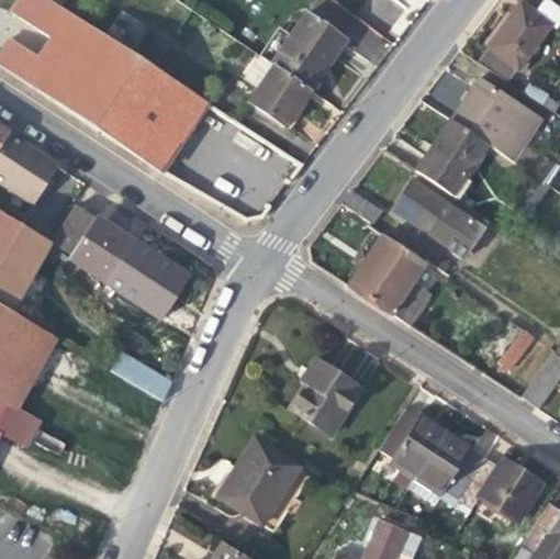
[(12,36),(0,54),(0,59),(165,168),(179,148),(187,136),(192,129),(210,102),(134,53),(104,34),(52,0),(18,0),(12,10),(51,35),(40,54),(12,36)]
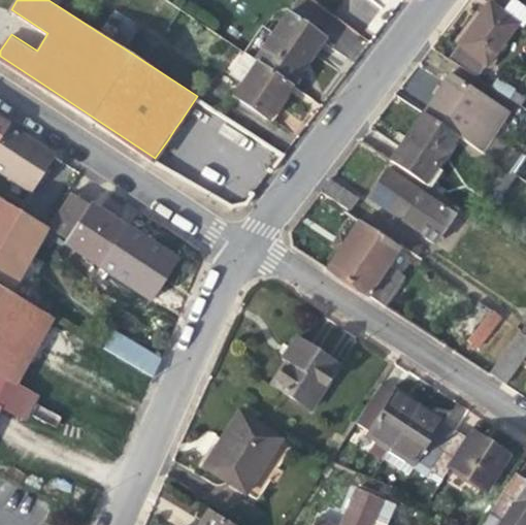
[(520,22),(503,9),(490,0),(474,21),(458,42),(460,44),(485,63),(487,65),(520,22)]
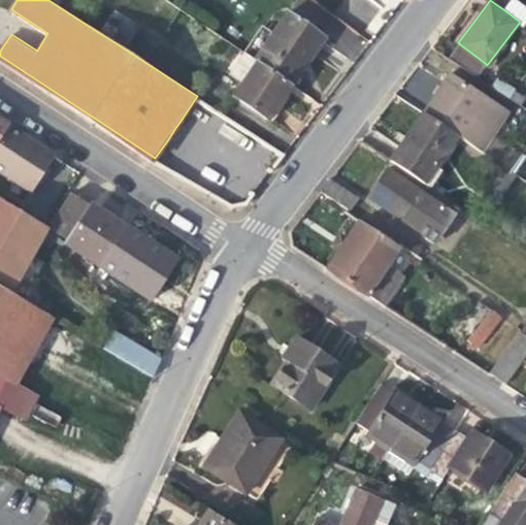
[(525,2),(522,0),(511,0),(503,9),(520,22),(525,12),(525,2)]
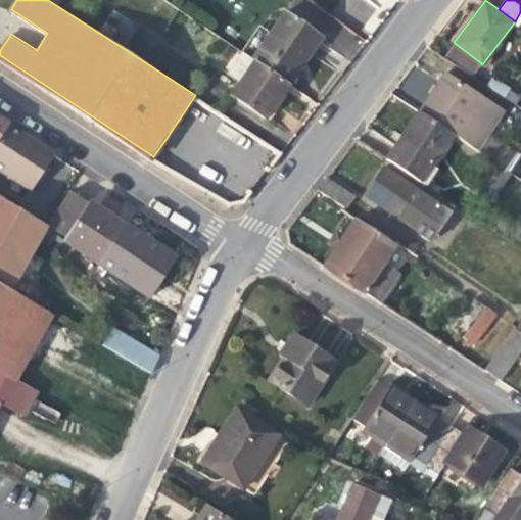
[(112,8),(97,32),(125,49),(140,26),(112,8)]
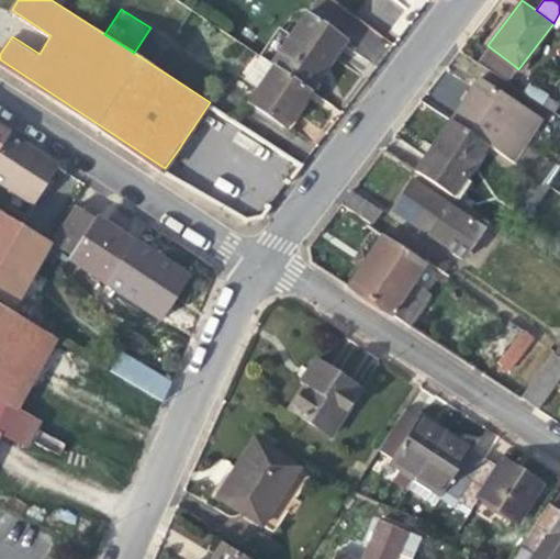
[(308,11),(272,62),(312,88),(325,69),(323,67),(331,55),(344,35),(308,11)]
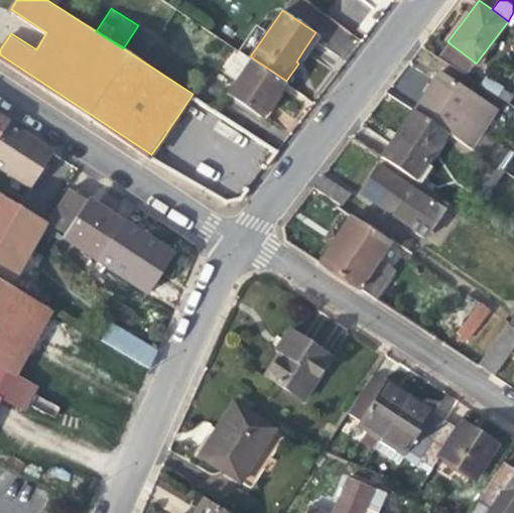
[(465,74),(474,61),(450,43),(440,55),(465,74)]
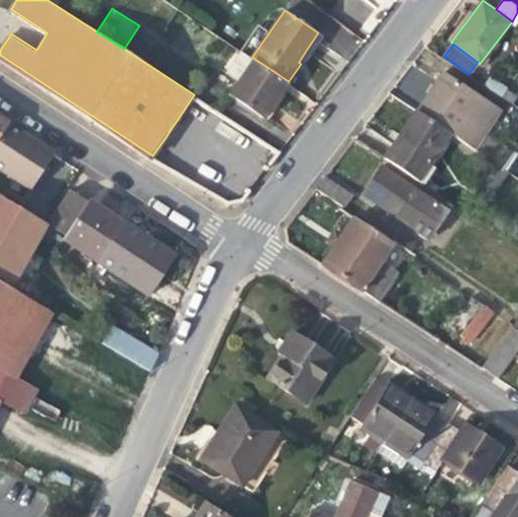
[(277,100),(288,81),(252,57),(243,50),(230,70),(241,77),(231,92),(266,116),(277,100)]
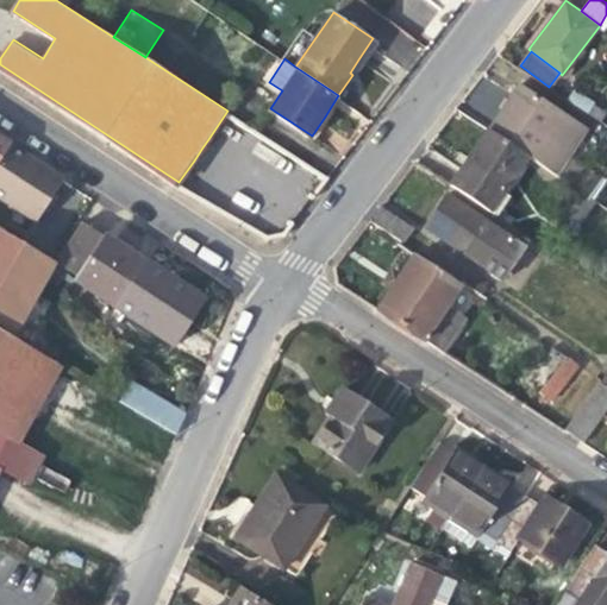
[(507,104),(494,123),(533,149),(530,153),(557,172),(587,127),(520,83),(507,104)]
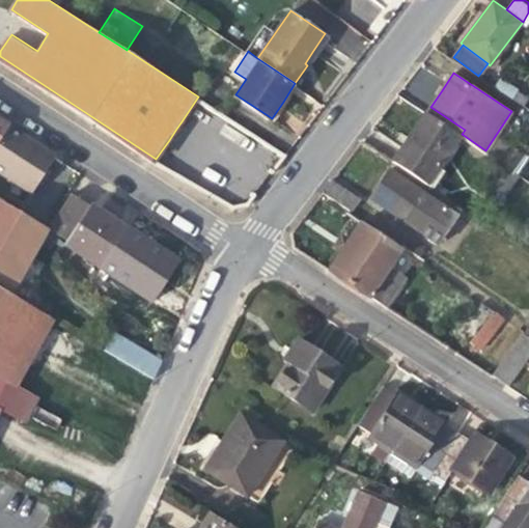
[(220,111),(198,96),(182,121),(202,135),(220,111)]
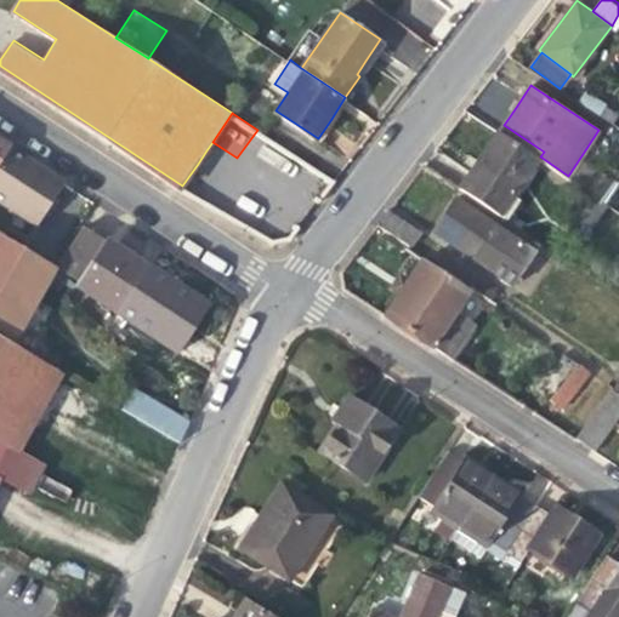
[(500,130),(540,156),(544,152),(504,125),(500,130)]
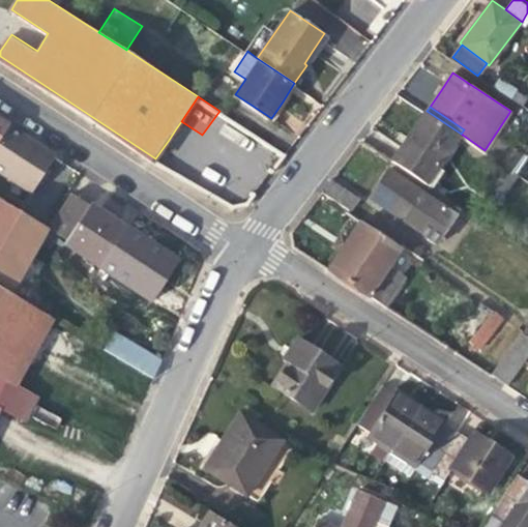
[(438,168),(461,134),(427,111),(426,111),(410,133),(392,159),(433,186),(443,171),(438,168)]
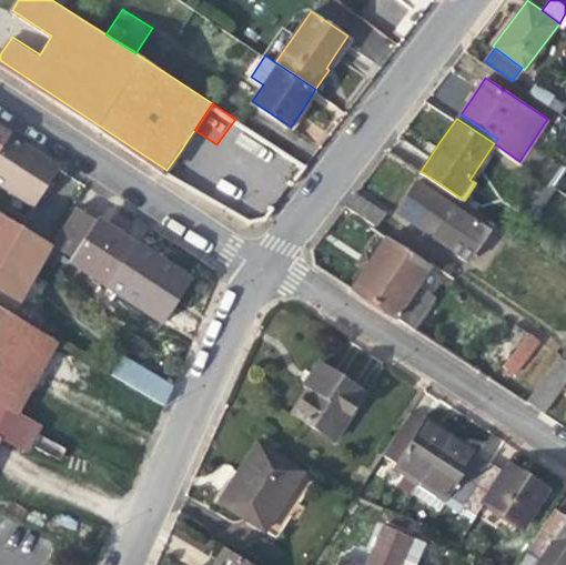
[(0,151),(11,134),(12,132),(0,123),(0,151)]
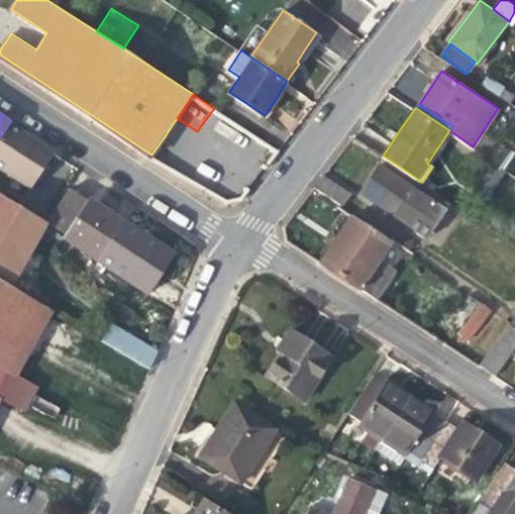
[(0,165),(32,186),(56,150),(32,136),(10,122),(0,137),(0,165)]
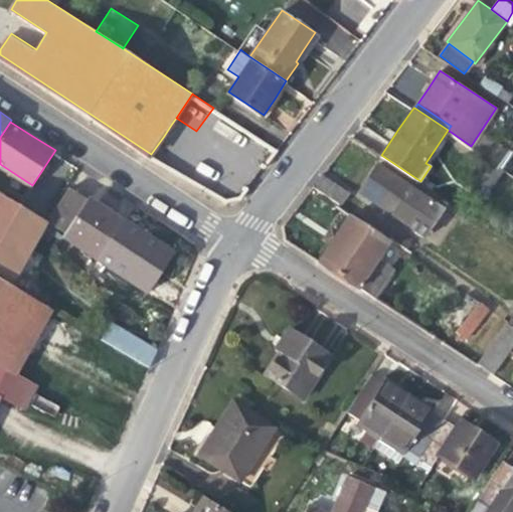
[(250,186),(164,136),(151,154),(226,203),(241,198),(250,186)]
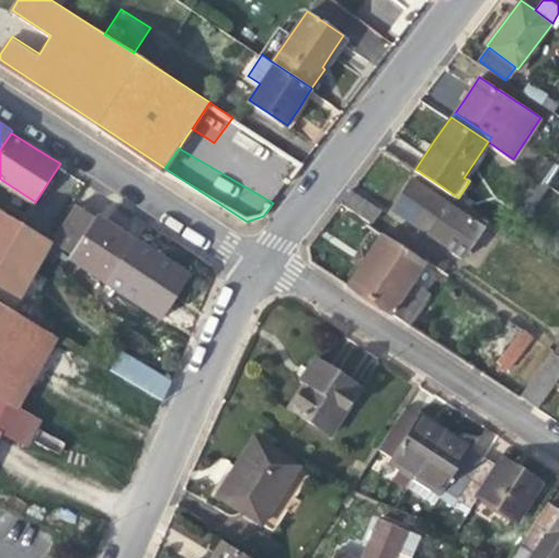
[(518,185),(539,200),(550,183),(529,169),(518,185)]
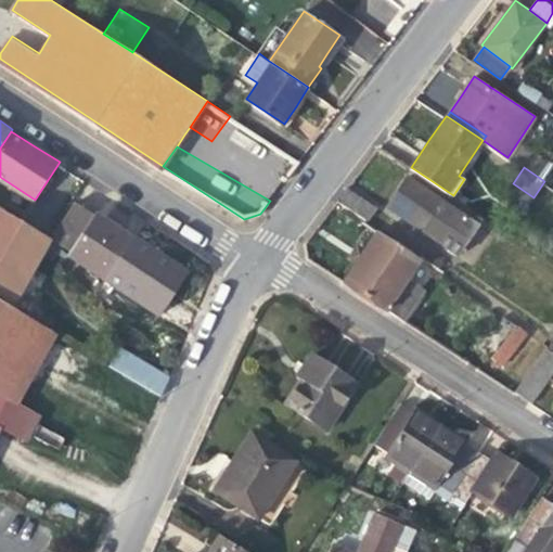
[(450,245),(468,217),(406,176),(397,190),(387,204),(450,245)]
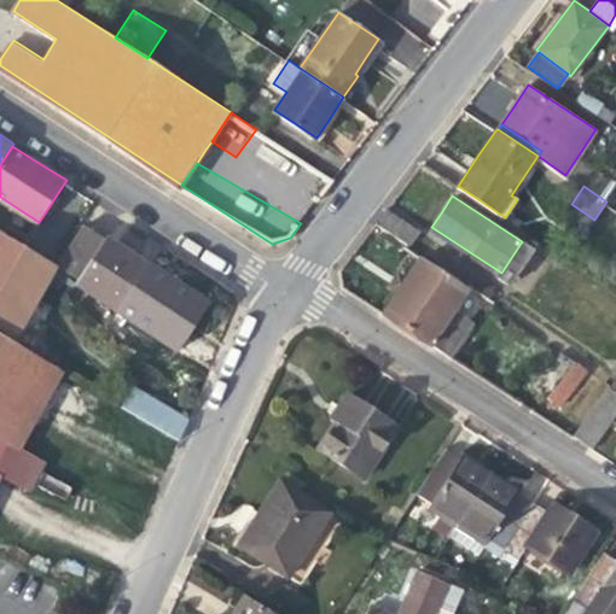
[(590,227),(594,220),(571,204),(567,211),(590,227)]
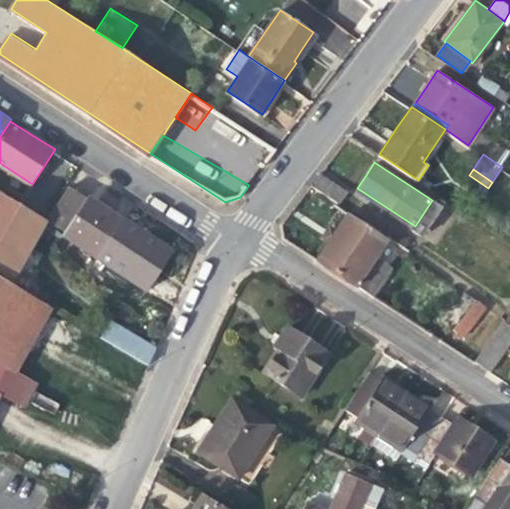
[(348,189),(321,172),(312,185),(339,202),(348,189)]
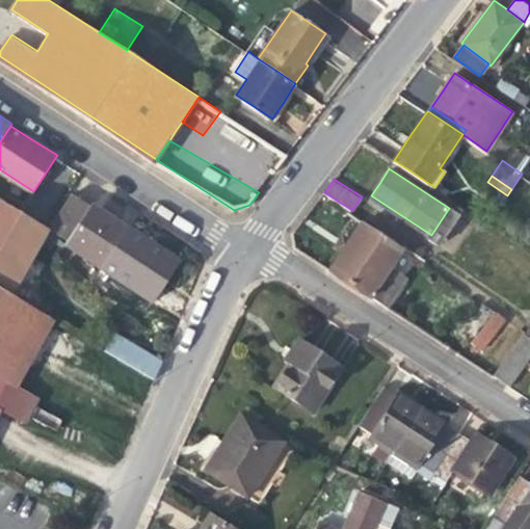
[(0,199),(0,286),(11,292),(32,258),(48,231),(50,227),(0,199)]
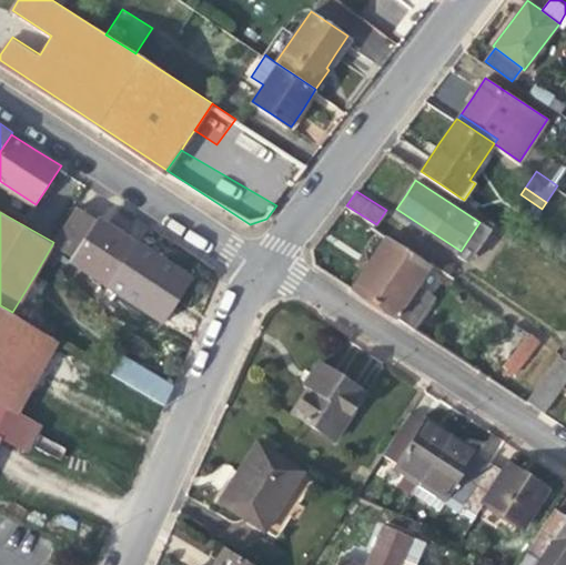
[(71,259),(109,283),(137,241),(119,229),(100,215),(71,259)]
